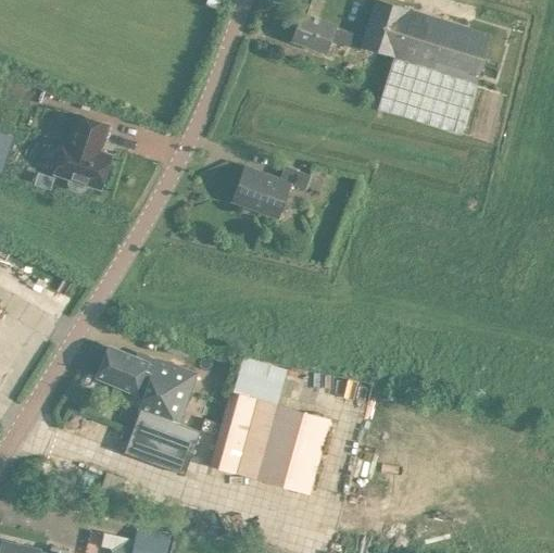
[(206,0),(205,5),(217,10),(221,0),(206,0)]
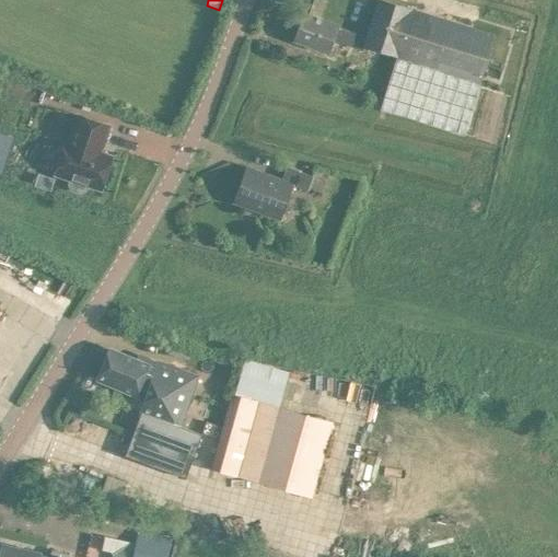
[(485,69),(495,34),(410,10),(396,58),(479,83),(480,83),(485,69)]
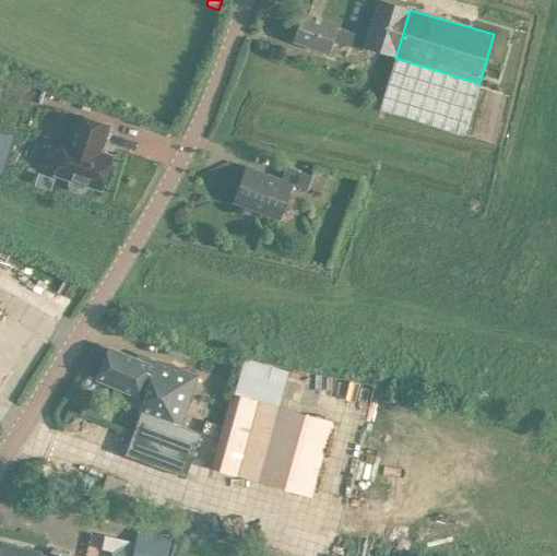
[(478,83),(395,58),(379,110),(463,135),(478,83)]
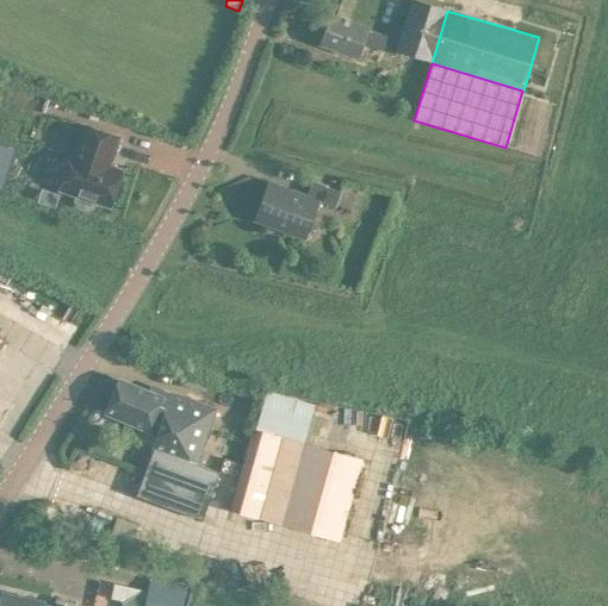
[(59,194),(75,200),(74,205),(76,210),(86,213),(91,211),(93,206),(109,211),(121,174),(107,170),(117,141),(82,130),(73,160),(70,158),(59,194)]
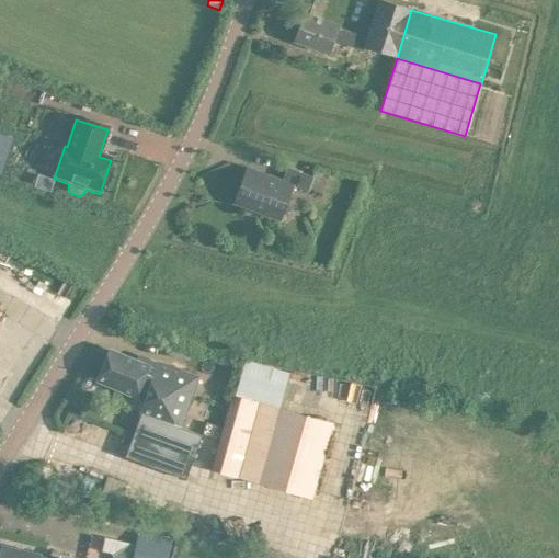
[(234,206),(278,223),(291,189),(306,194),(311,180),(286,170),(281,184),(246,171),(234,206)]
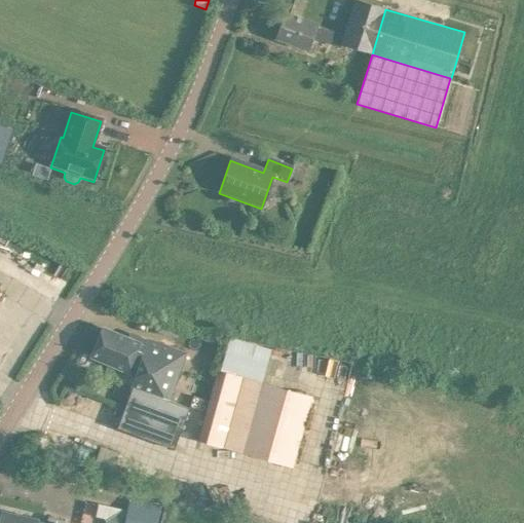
[(138,335),(135,341),(104,328),(92,355),(129,370),(128,372),(135,374),(129,390),(132,390),(117,428),(174,449),(188,409),(171,403),(187,355),(138,335)]
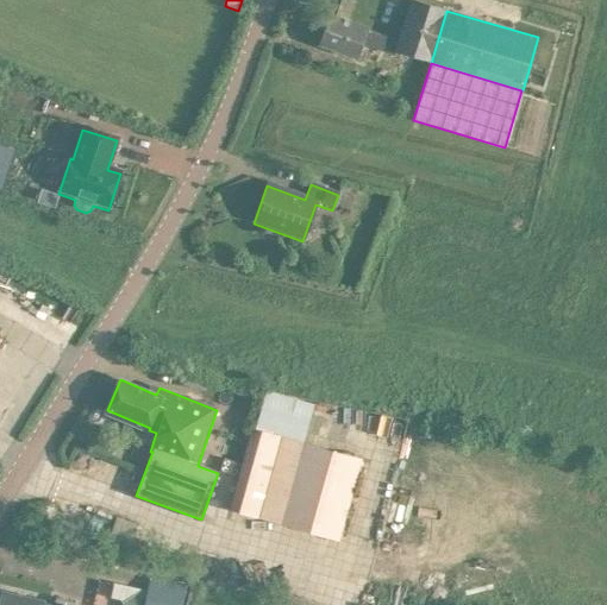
[(362,460),(252,429),(230,510),(338,541),(362,460)]
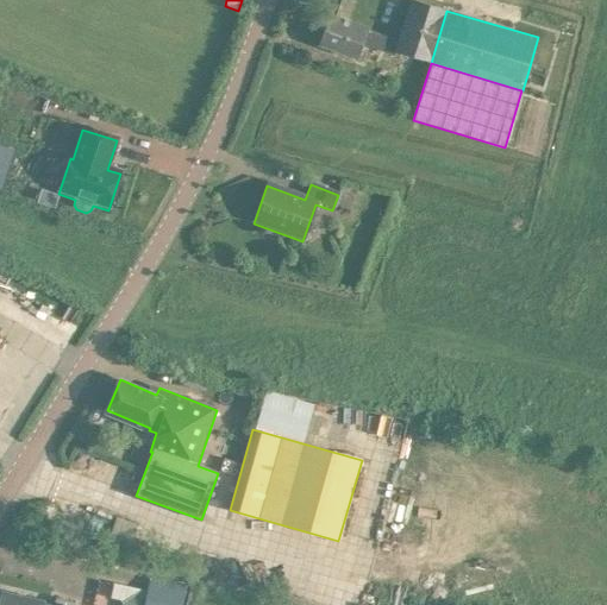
[(151,578),(145,604),(182,604),(187,586),(151,578)]
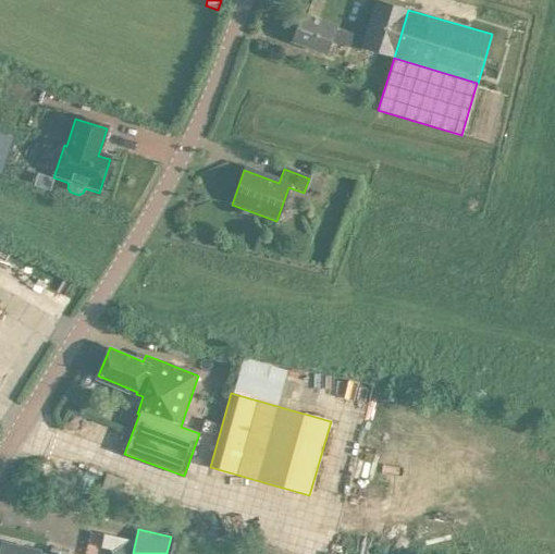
[(42,553),(39,552),(40,551),(2,541),(0,549),(0,553),(53,553),(49,552),(49,553),(42,553)]
